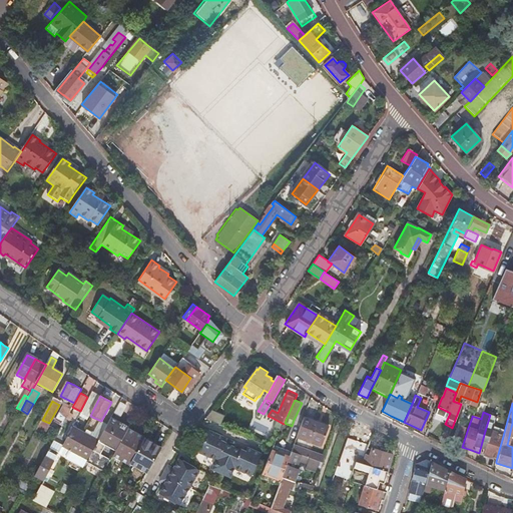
[(496,417),(490,415),(489,418),(485,431),(479,453),(483,454),(482,456),(496,461),(503,436),(495,433),(497,428),(493,427),(496,417)]
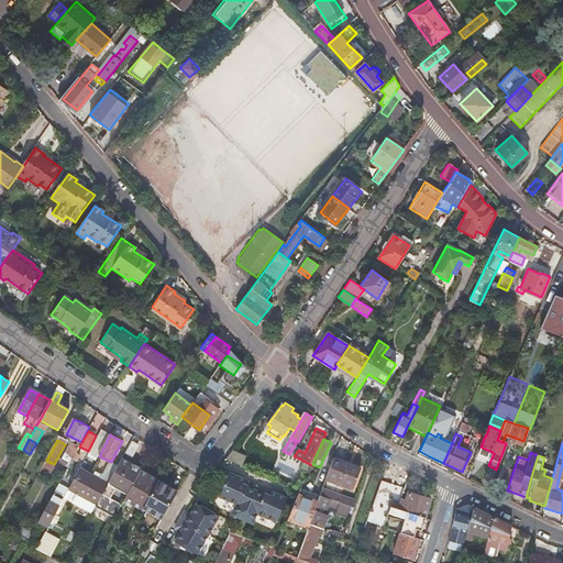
[(299,470),(308,474),(311,465),(299,459),(294,456),(291,459),(289,457),(286,465),(288,466),(287,468),(297,473),(299,470)]
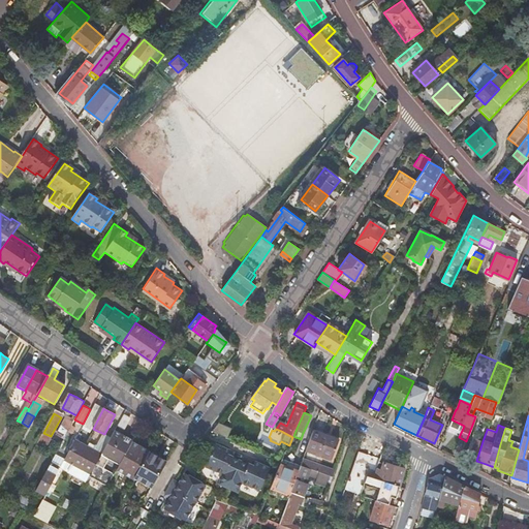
[(340,441),(314,431),(307,450),(316,455),(317,450),(335,457),(340,441)]
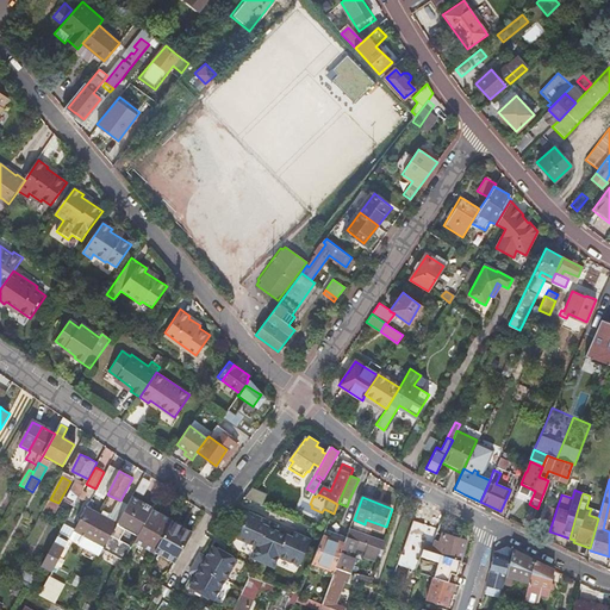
[(122,565),(134,543),(150,514),(139,508),(130,502),(119,521),(117,524),(105,547),(101,554),(122,565)]
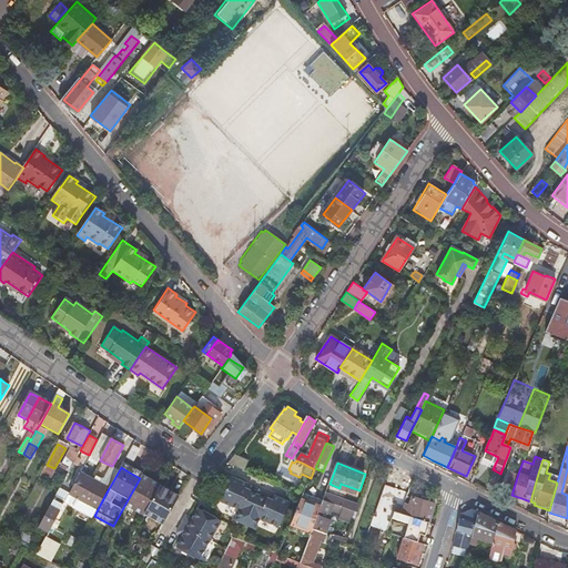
[(79,499),(90,478),(81,473),(69,494),(79,499)]
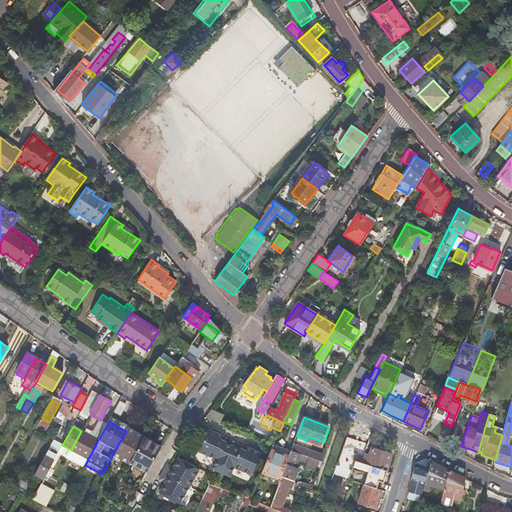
[(128,465),(130,463),(143,438),(144,437),(136,433),(128,428),(126,431),(112,456),(128,465)]
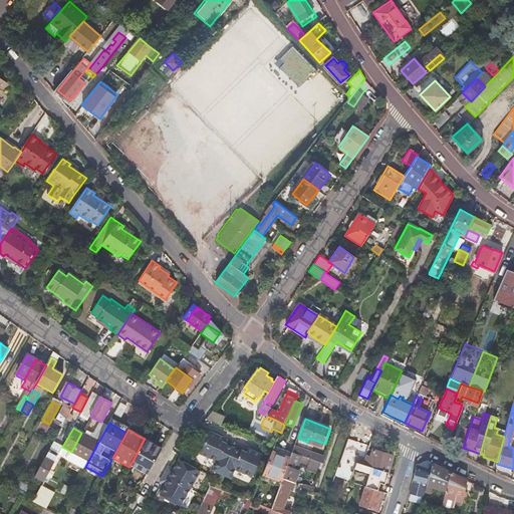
[(206,432),(196,453),(213,462),(209,471),(226,480),(231,471),(248,479),(258,458),(241,449),(239,454),(221,445),(223,440),(206,432)]
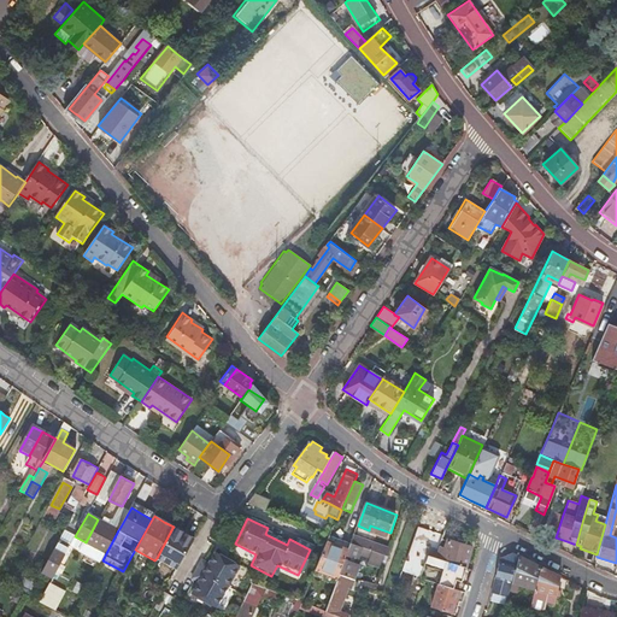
[(106,553),(118,530),(98,519),(86,542),(106,553)]
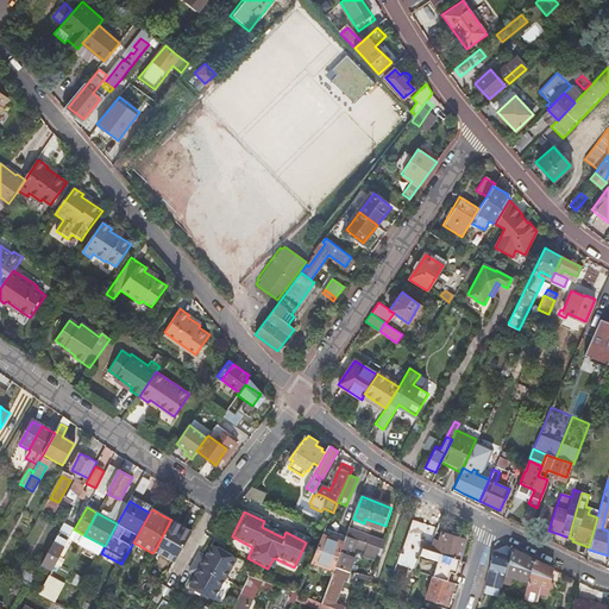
[(413,519),(406,540),(418,545),(425,523),(413,519)]
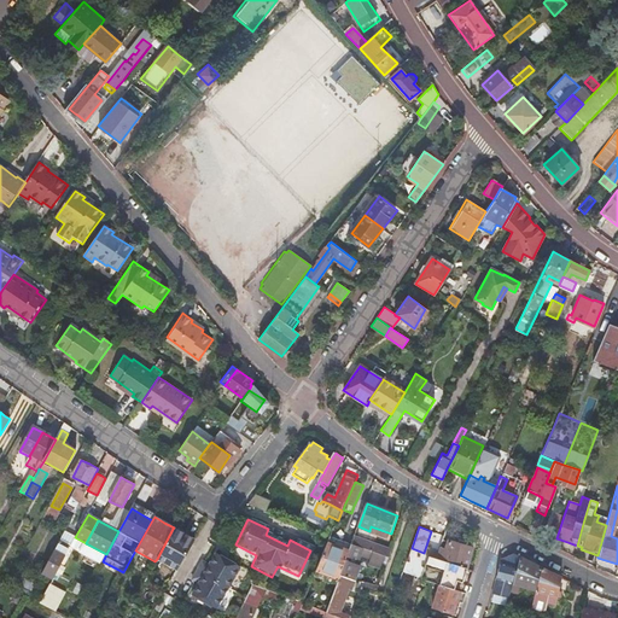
[(157,559),(178,569),(193,541),(182,535),(173,529),(157,559)]
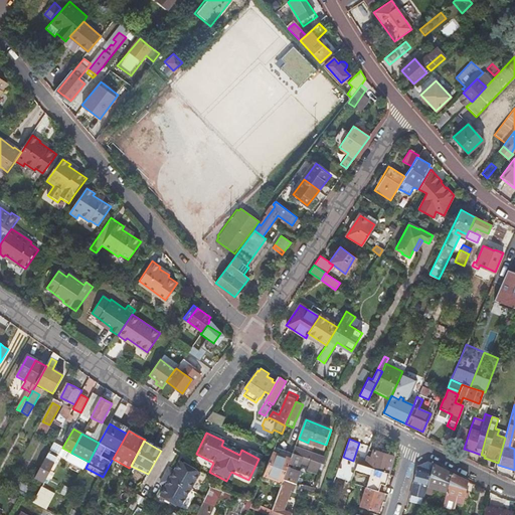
[(293,454),(311,460),(314,453),(296,446),(293,454)]
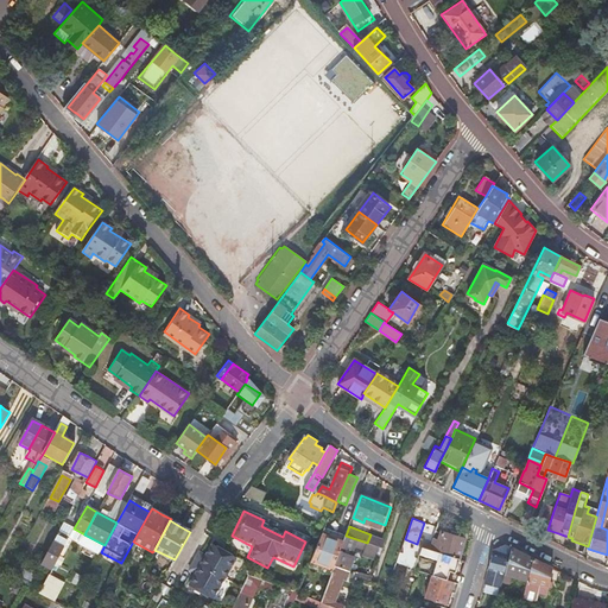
[(316,551),(309,567),(331,575),(335,565),(346,536),(325,529),(323,533),(316,551)]
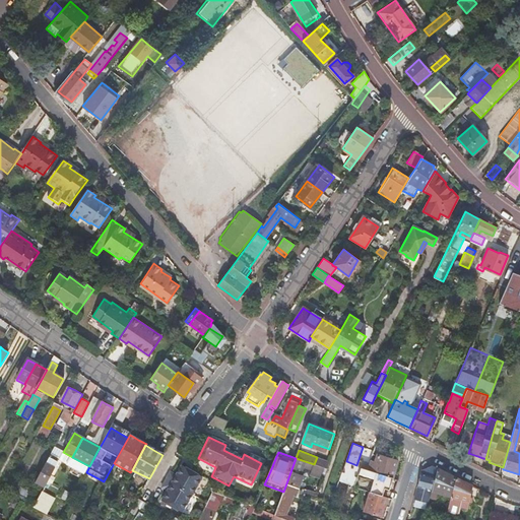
[(376,462),(370,460),(367,470),(393,478),(398,460),(378,454),(376,462)]
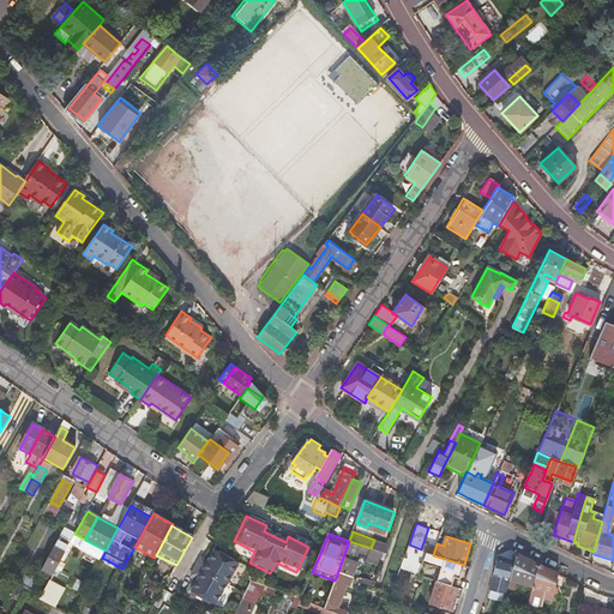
[(59,539),(42,569),(53,575),(70,545),(59,539)]
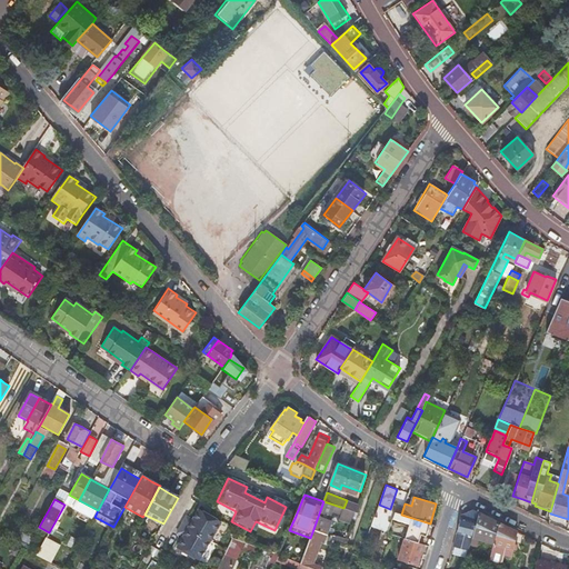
[(93,520),(95,517),(98,510),(79,500),(73,509),(93,520)]
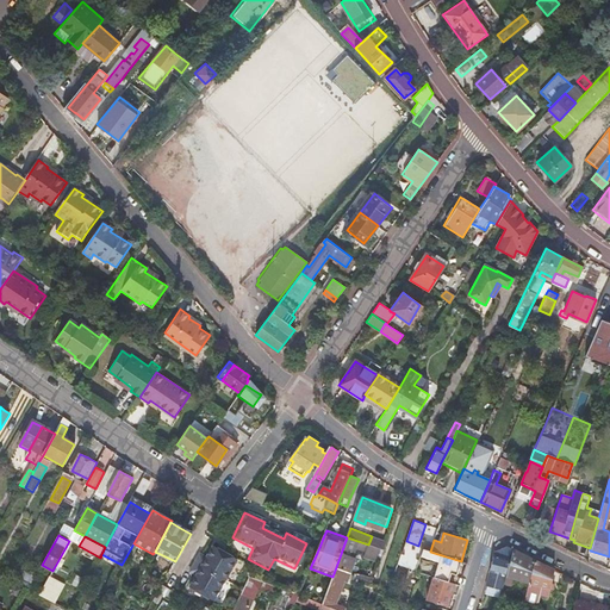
[(384,551),(387,542),(372,536),(368,545),(384,551)]
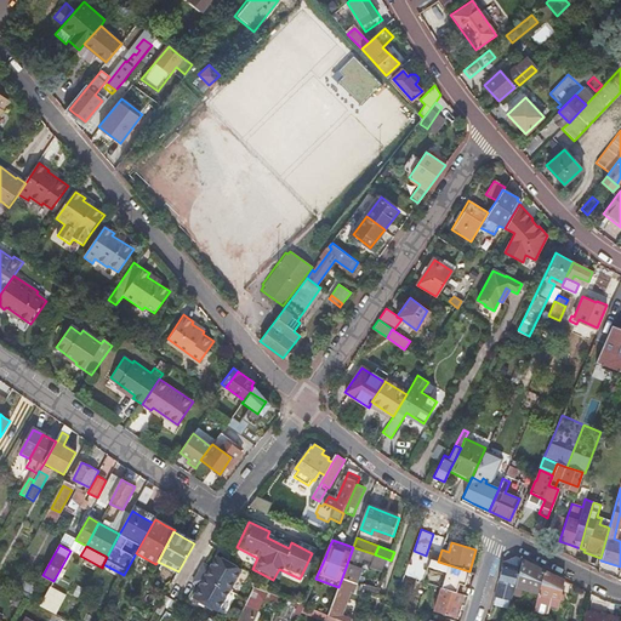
[(372,562),(375,554),(353,547),(342,577),(354,581),(363,558),(372,562)]
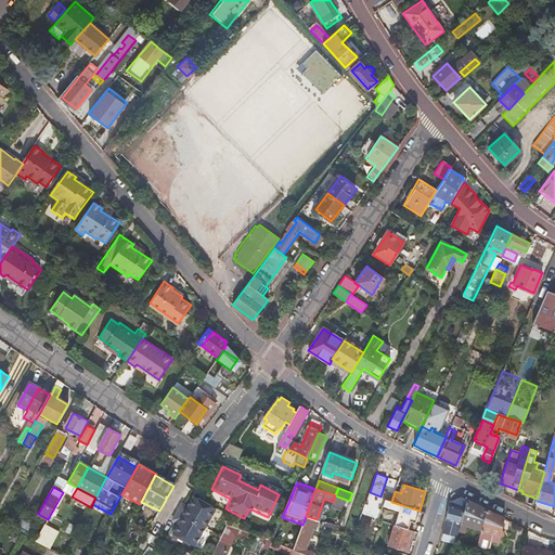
[(216,510),(194,497),(188,507),(182,504),(172,520),(179,524),(172,534),(195,546),(216,510)]
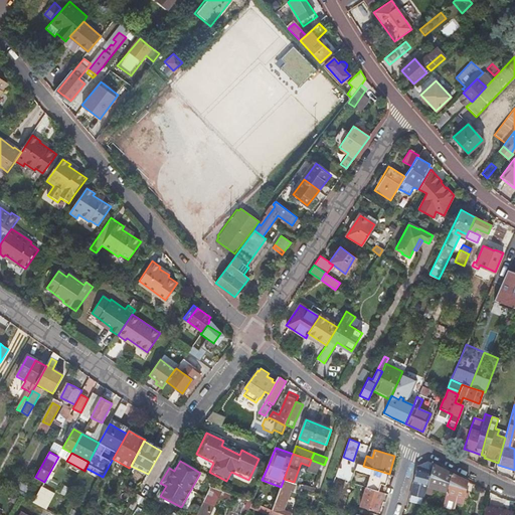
[(389,474),(363,466),(357,464),(356,469),(364,471),(367,471),(371,472),(367,485),(384,490),(389,474)]
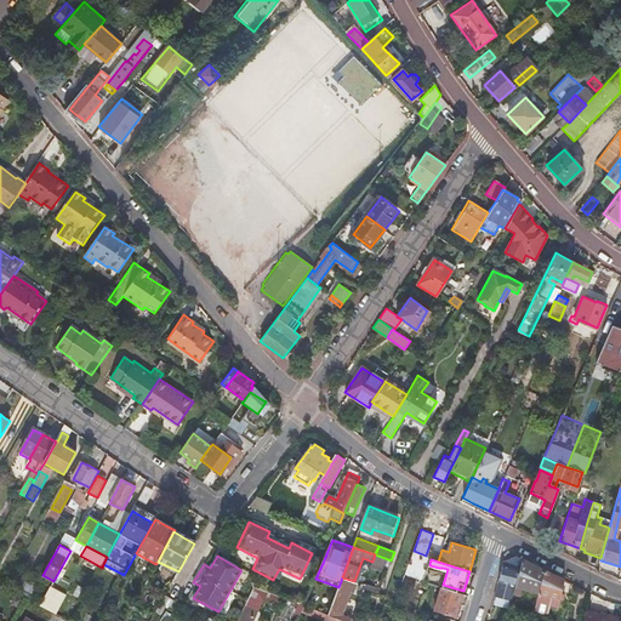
[(537,593),(542,570),(522,560),(520,564),(513,594),(522,597),(523,588),(537,593)]
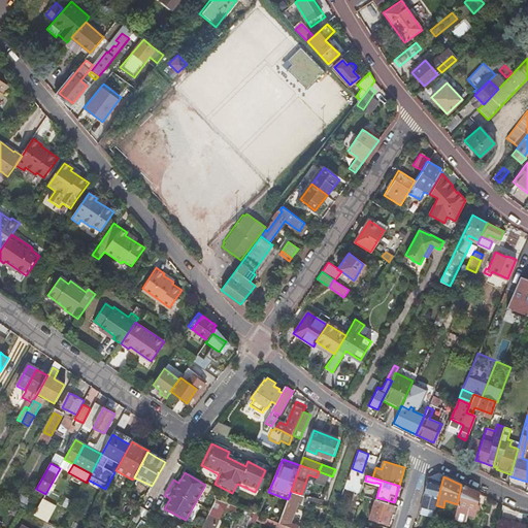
[(434,512),(436,505),(442,480),(437,477),(435,483),(427,481),(420,507),(434,512)]
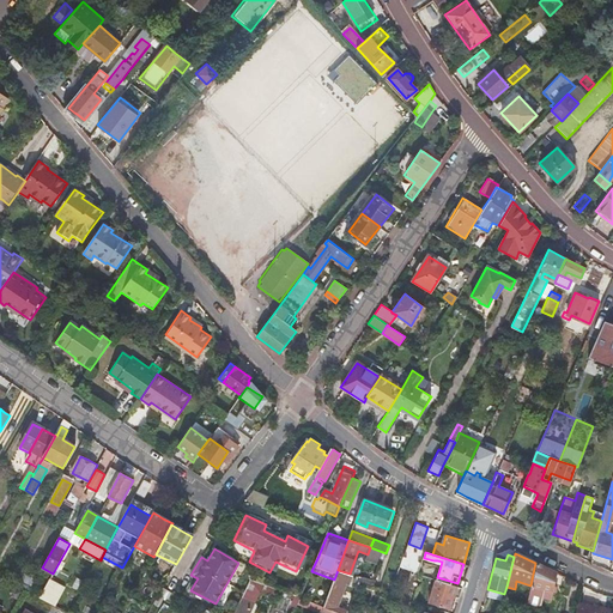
[(542,596),(548,569),(535,563),(530,586),(529,594),(542,596)]
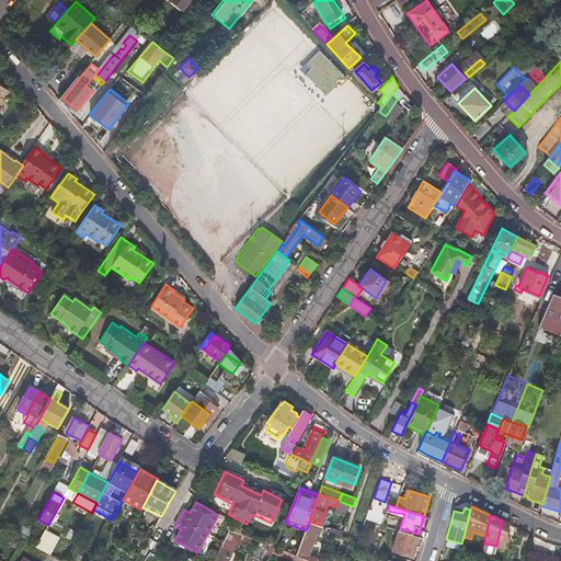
[(505,549),(510,525),(502,521),(496,546),(496,547),(505,549)]
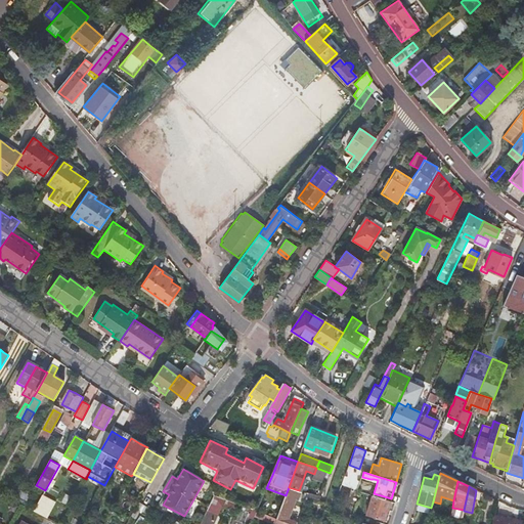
[(287,523),(297,523),(298,522),(289,518),(296,498),(299,490),(289,487),(286,495),(276,520),(287,523)]
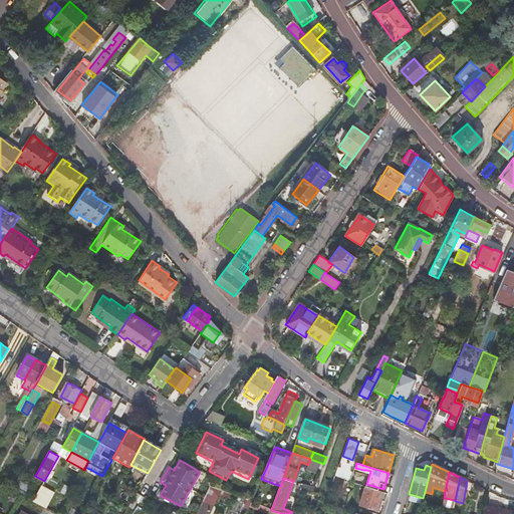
[(42,506),(50,491),(41,486),(33,501),(42,506)]
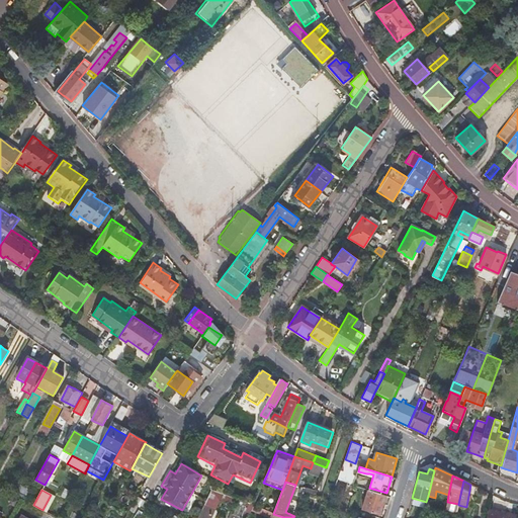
[(305,503),(309,493),(304,491),(301,495),(298,503),(298,504),(301,505),(303,503),(305,503)]
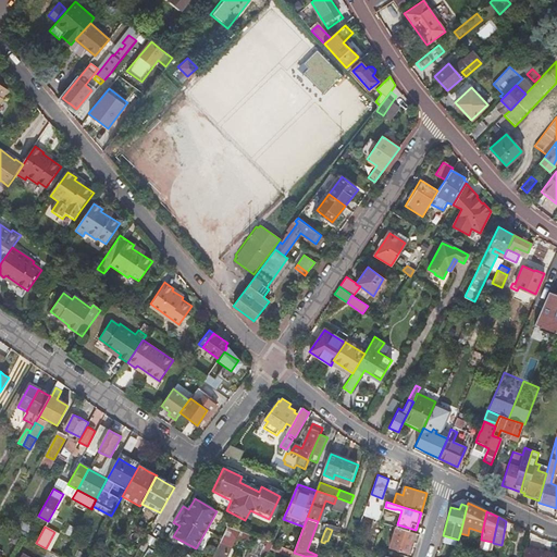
[(415,533),(396,528),(390,548),(408,554),(415,533)]
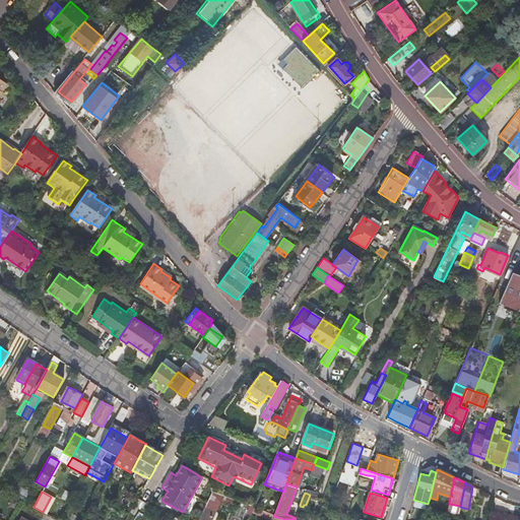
[(203,512),(213,516),(217,504),(230,510),(233,504),(212,494),(203,512)]
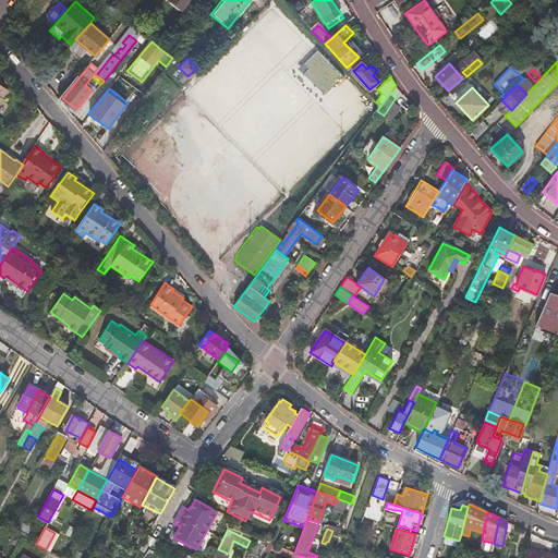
[(46,549),(51,553),(60,536),(55,533),(46,549)]
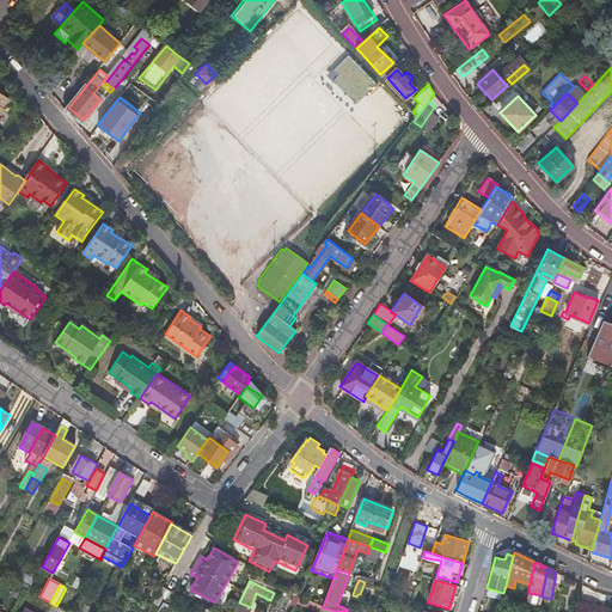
[(176,594),(161,588),(154,603),(159,605),(160,603),(169,609),(176,594)]
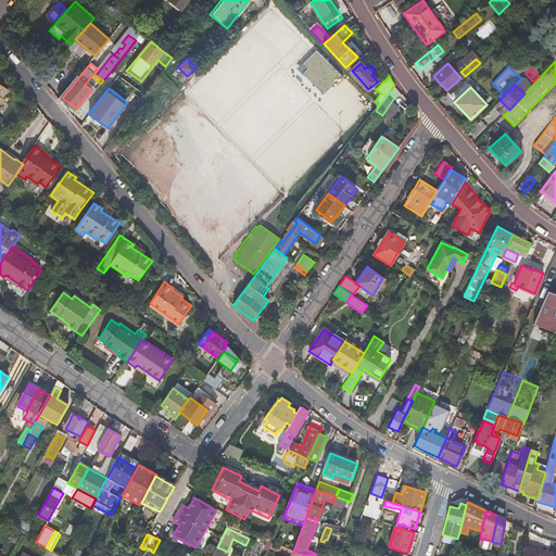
[(290,555),(293,552),(279,546),(273,543),(270,547),(290,555)]
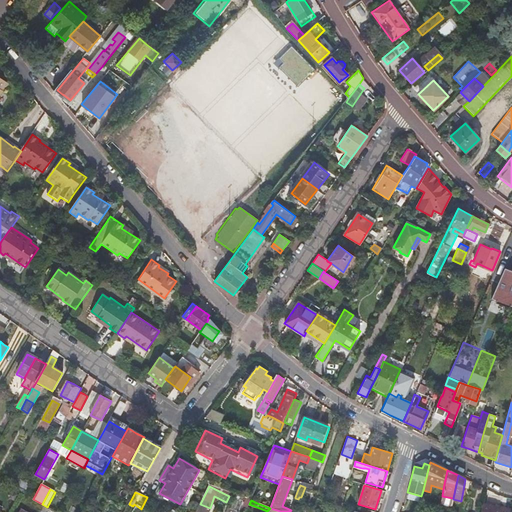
[(510,511),(511,511),(511,508),(499,506),(498,509),(495,508),(495,507),(493,505),(482,502),(479,511),(510,511)]
